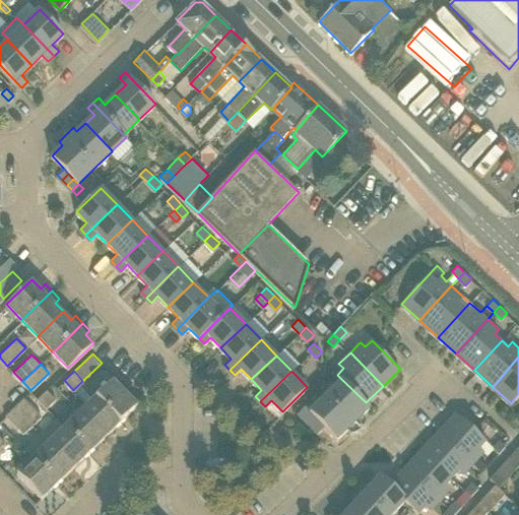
[(137,404),(113,379),(96,394),(122,420),(137,404)]
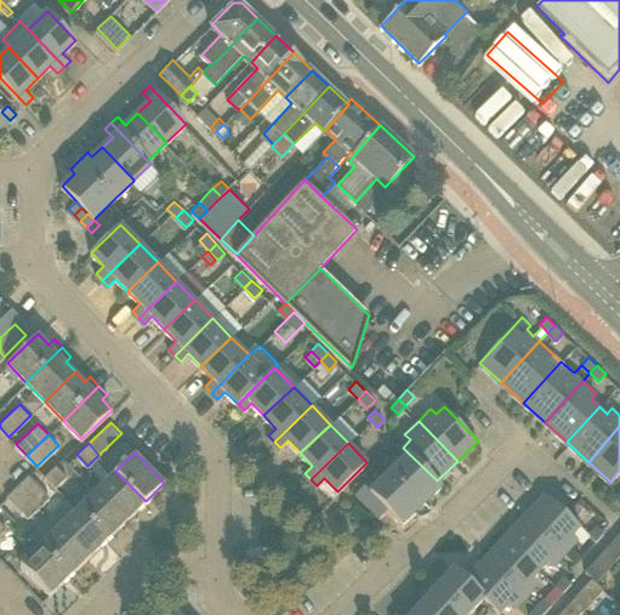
[(437,480),(408,453),(388,472),(428,511),(433,506),(432,504),(437,499),(432,495),(442,485),(437,480)]
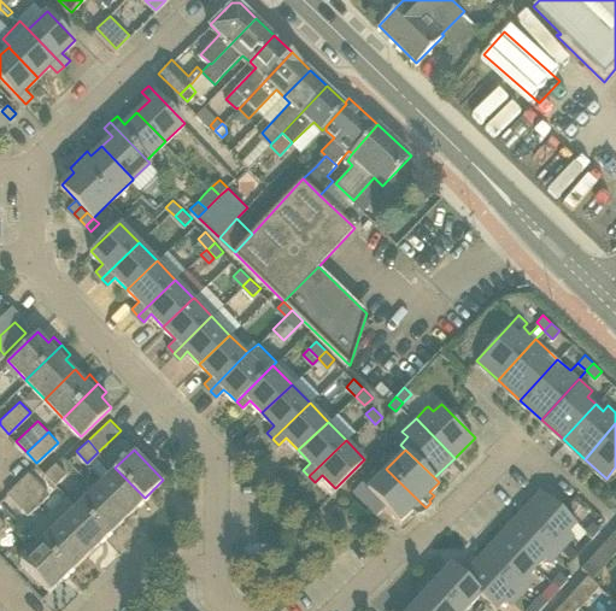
[(115,468),(106,459),(88,477),(97,486),(125,516),(145,498),(115,468)]
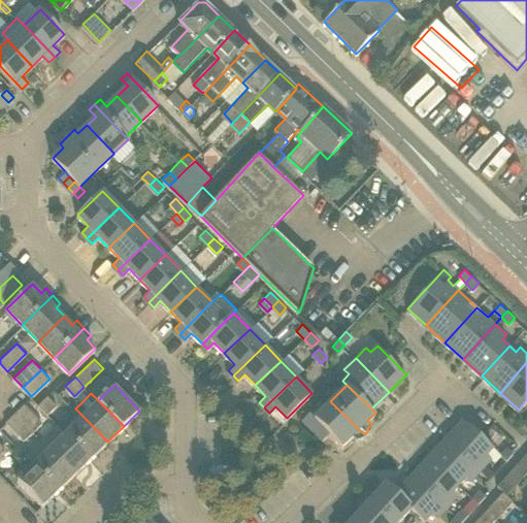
[(39,403),(48,413),(58,403),(48,394),(39,403)]
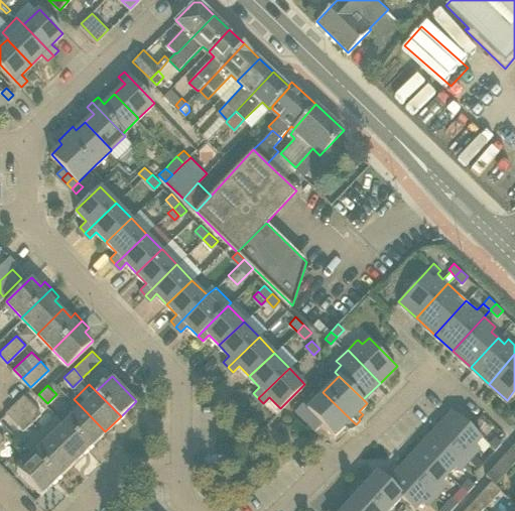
[(322,422),(334,435),(345,424),(349,428),(353,424),(354,426),(356,424),(323,392),(307,407),(312,412),(317,417),(322,422)]
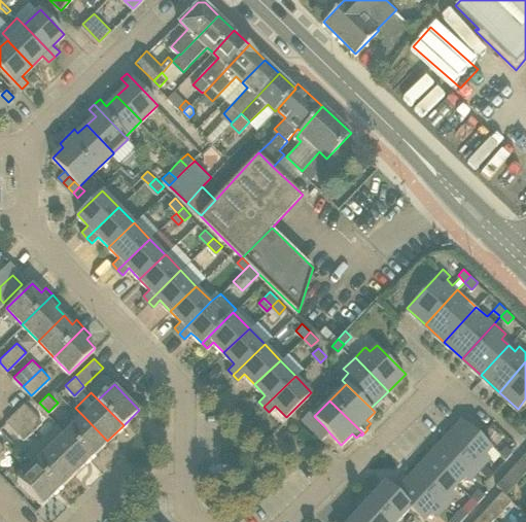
[(42,421),(25,402),(15,411),(34,429),(42,421)]
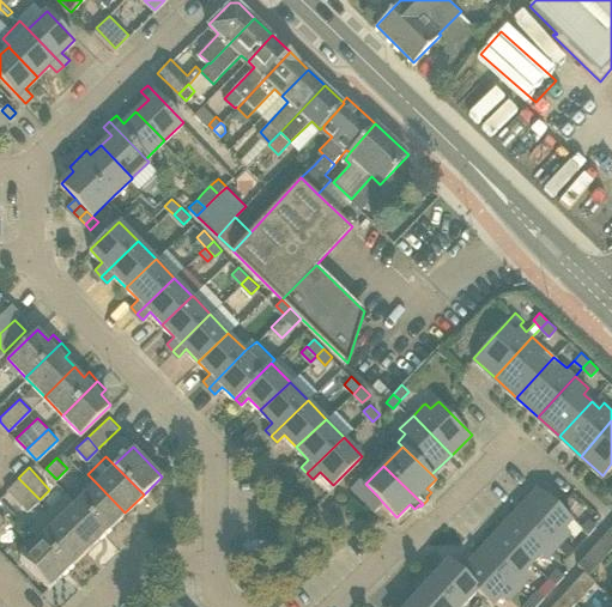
[(18,478),(7,489),(28,510),(40,499),(18,478)]
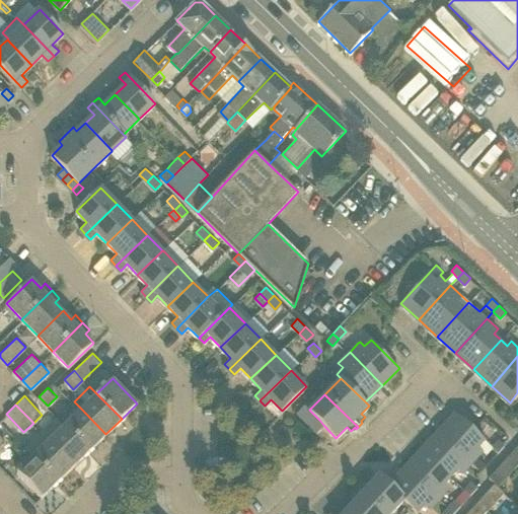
[(298,412),(303,417),(309,410),(304,405),(298,412)]
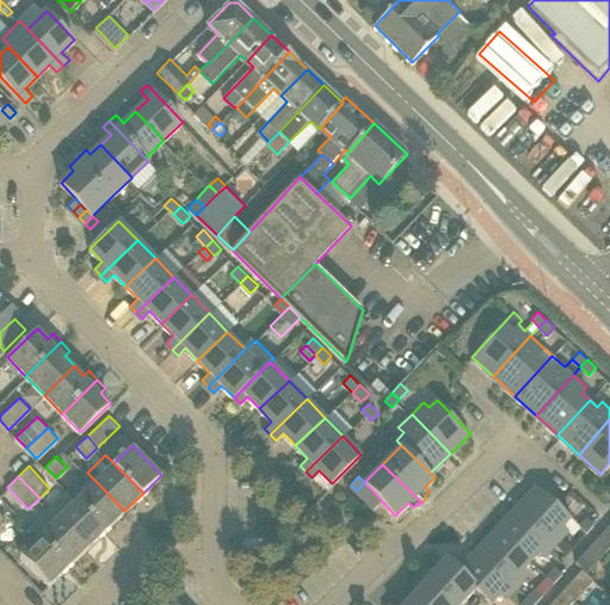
[(96,481),(76,500),(105,530),(124,511),(96,481)]
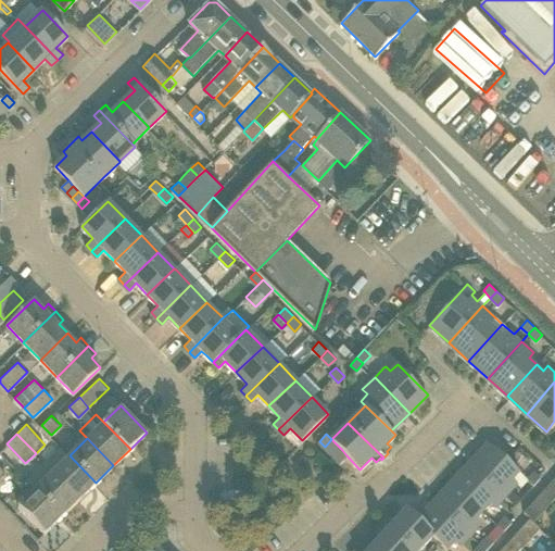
[(337,445),(331,439),(325,447),(329,452),(337,445)]
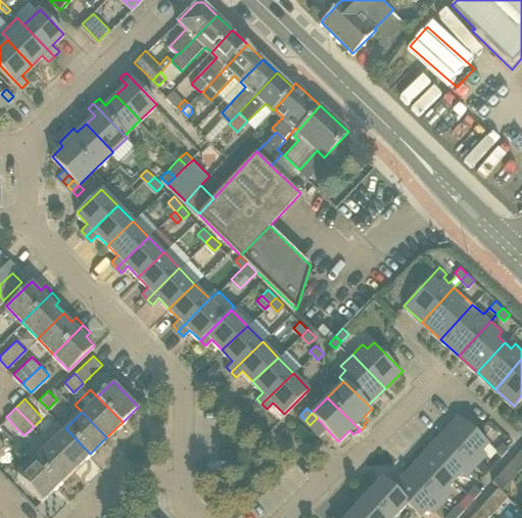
[(488,441),(459,414),(442,432),(477,464),(480,461),(486,454),(481,449),(488,441)]
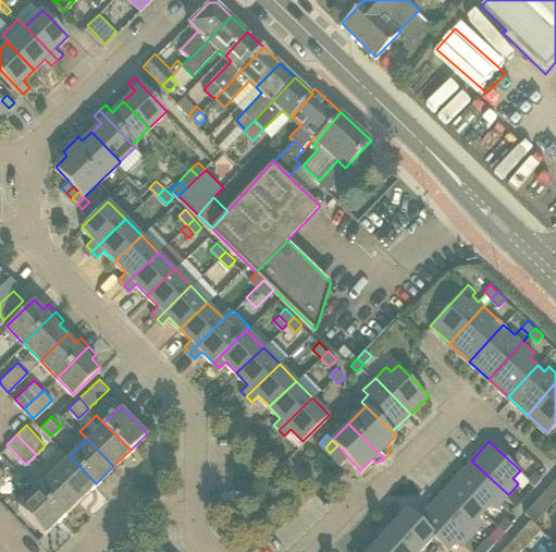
[(335,458),(343,451),(337,445),(330,453),(335,458)]
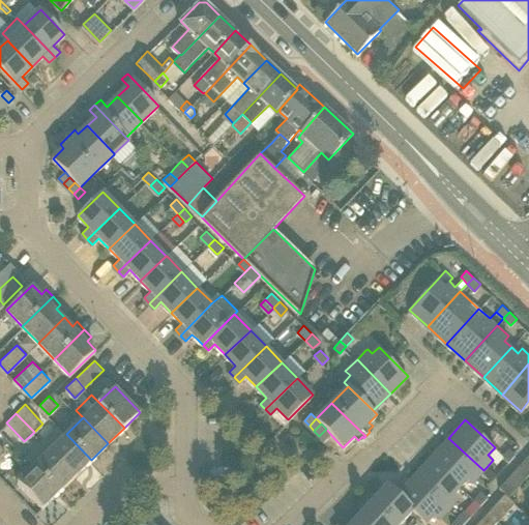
[(330,434),(326,429),(319,436),(324,441),(330,434)]
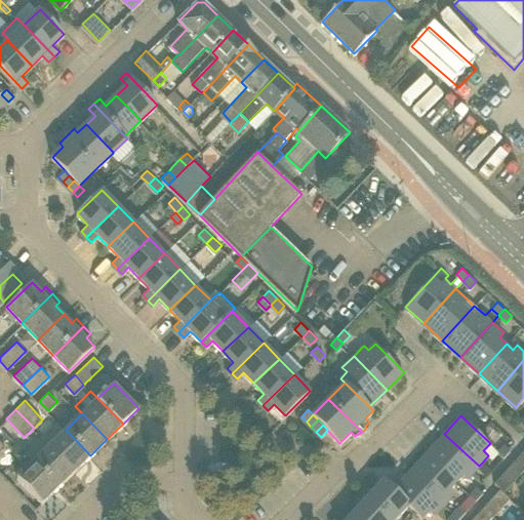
[(90,455),(66,430),(49,445),(74,471),(90,455)]
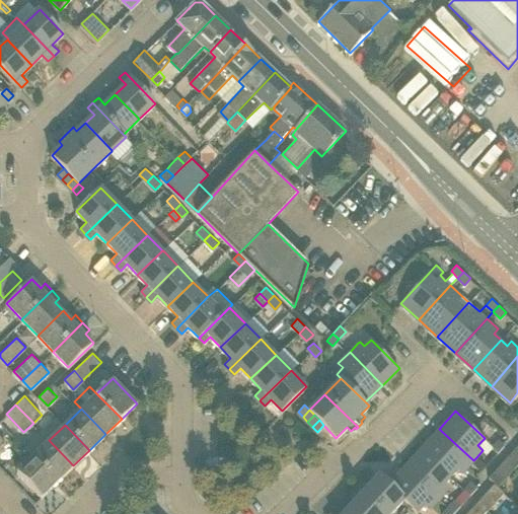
[(467,466),(471,462),(473,460),(439,429),(423,447),(452,473),(457,467),(462,472),(467,466)]
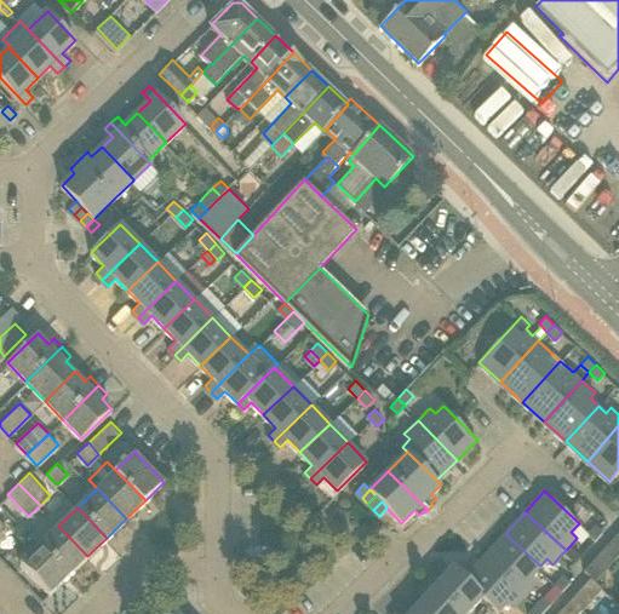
[(595,538),(603,529),(596,522),(588,531),(595,538)]
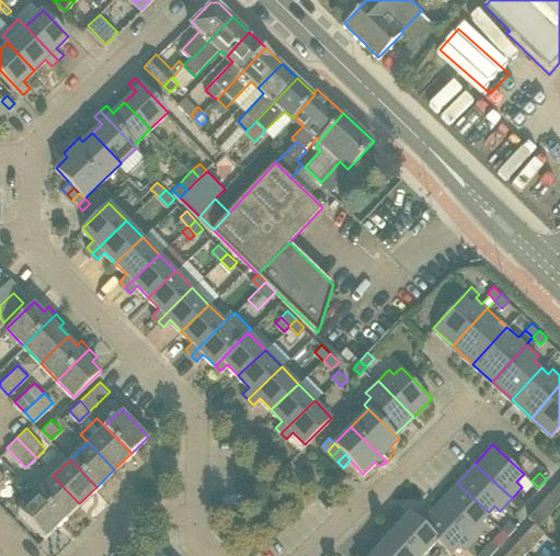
[(79,503),(53,476),(36,492),(63,520),(79,503)]
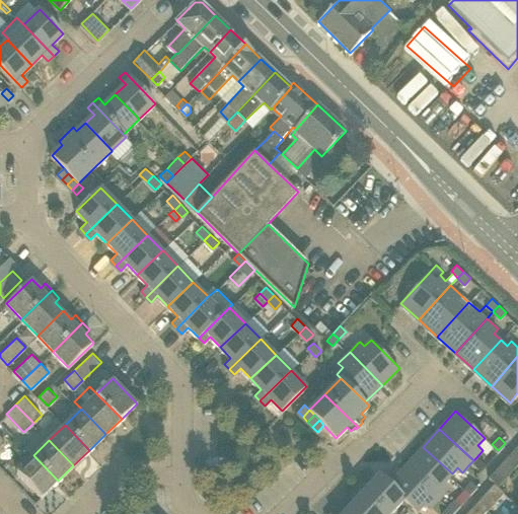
[(517,444),(506,458),(515,466),(517,463),(517,444)]
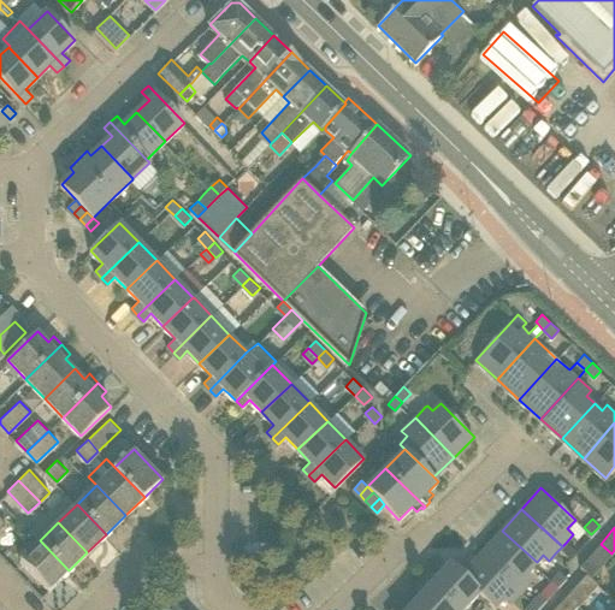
[(528,570),(537,562),(502,531),(482,551),(522,588),(534,576),(528,570)]
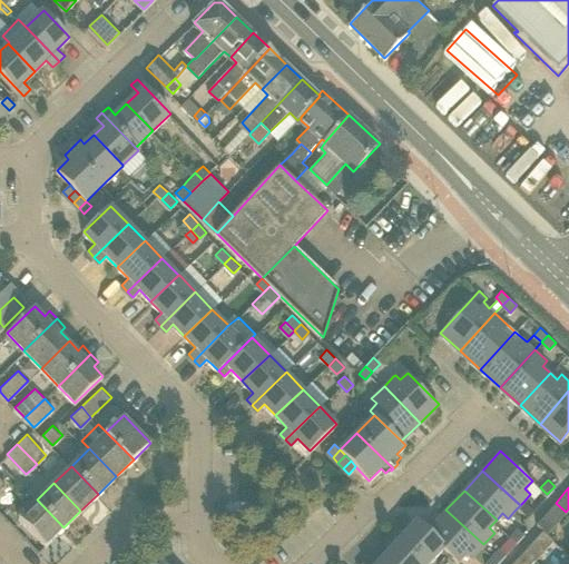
[(37,500),(19,516),(46,544),(64,527),(37,500)]
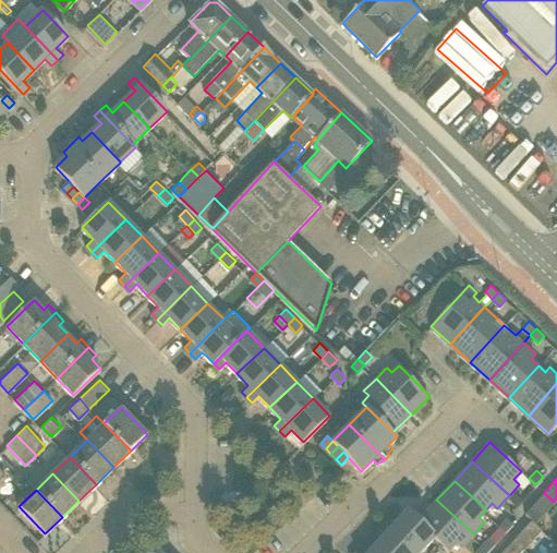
[(522,501),(512,492),(509,495),(507,497),(517,506),(522,501)]
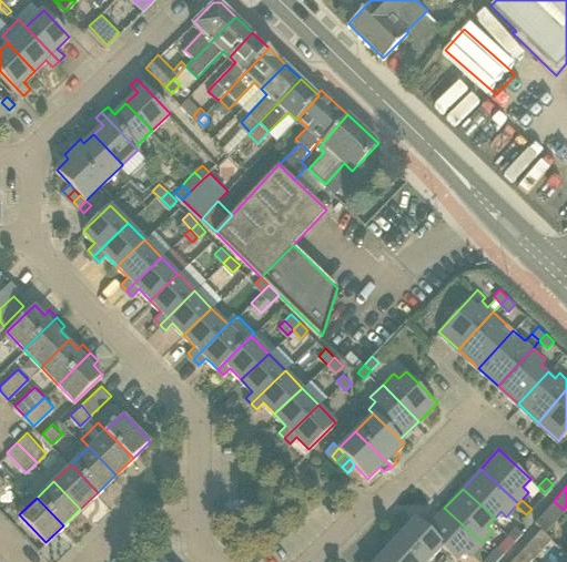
[(547,529),(564,510),(554,501),(537,520),(543,525),(542,527),(546,531),(547,529)]
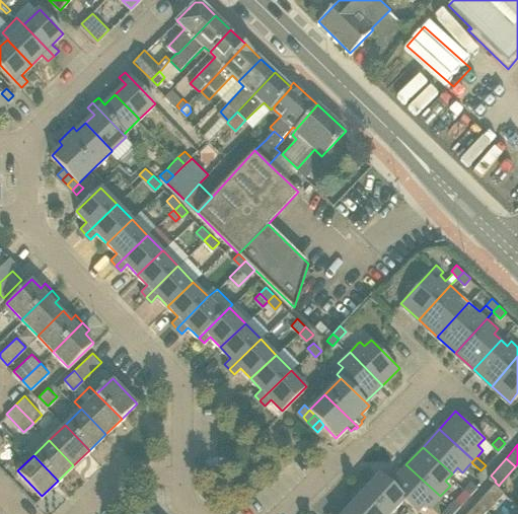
[(440,496),(405,464),(389,483),(405,497),(403,499),(418,511),(425,504),(429,508),(440,496)]
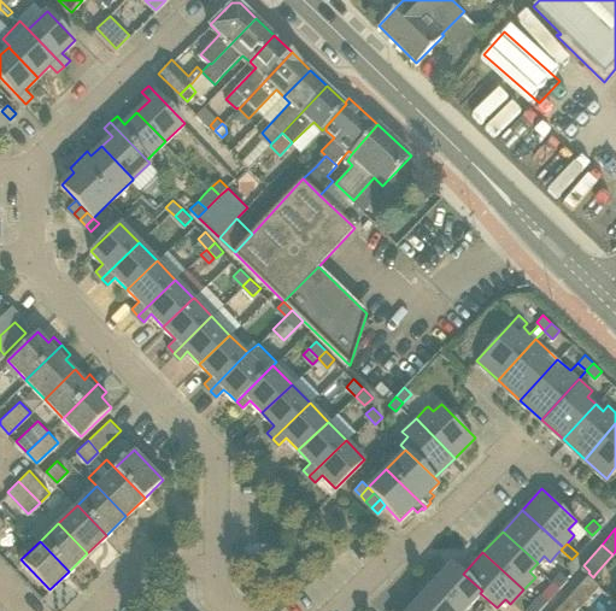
[(432,569),(426,575),(464,610),(480,593),(482,591),(463,574),(452,563),(439,576),(432,569)]
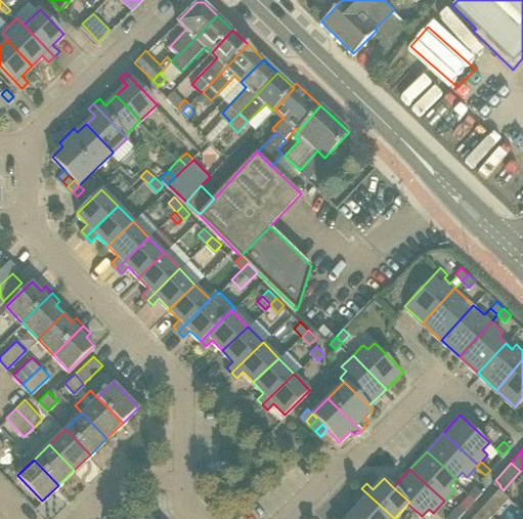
[(476,484),(469,491),(476,498),(483,490),(476,484)]
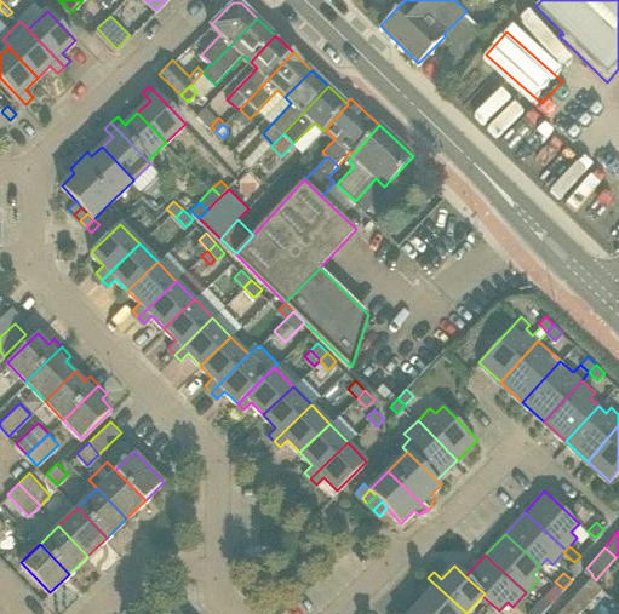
[(572,597),(583,607),(603,584),(597,578),(596,580),(591,575),(572,597)]
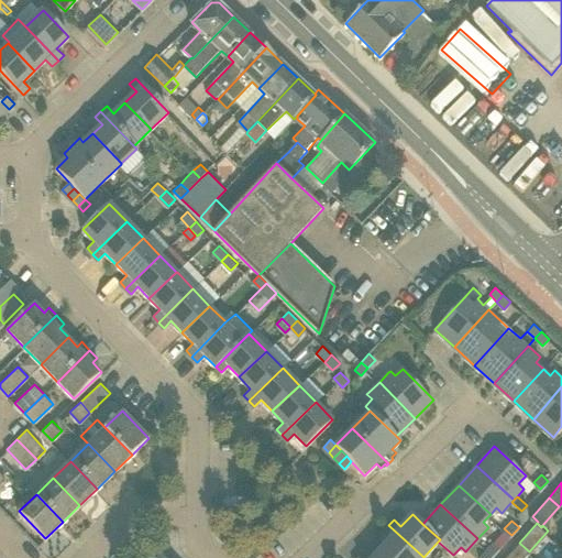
[(379,550),(387,557),(422,557),(423,557),(388,525),(383,532),(389,538),(379,550)]
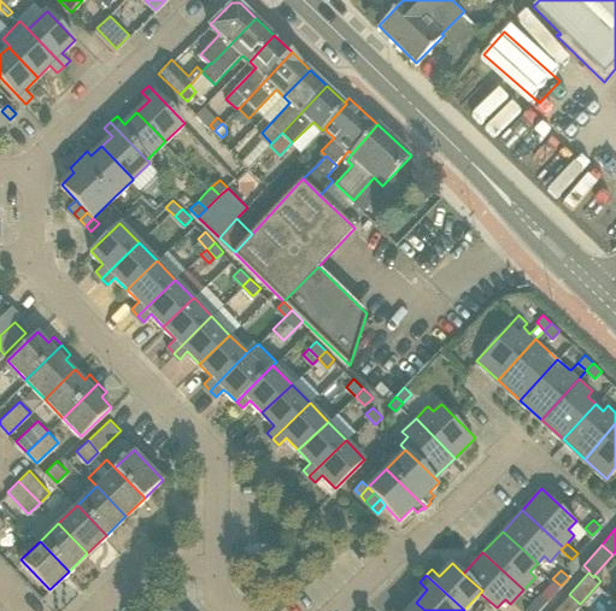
[(541,592),(534,600),(541,607),(550,599),(541,592)]
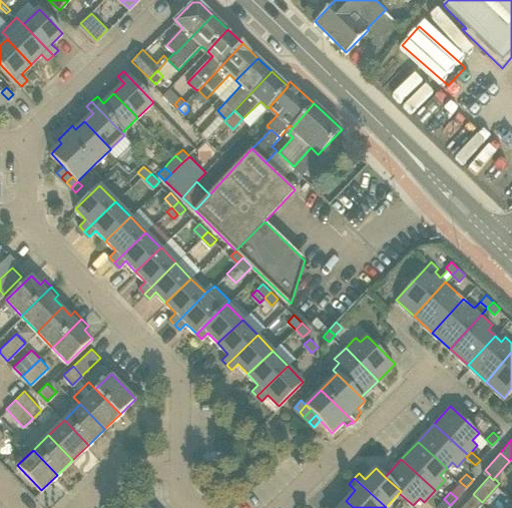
[(476,507),(482,502),(473,494),(460,507),(476,507)]
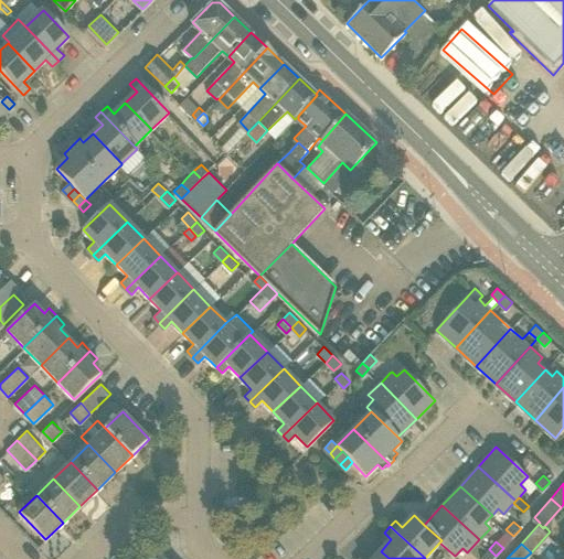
[(483,558),(492,558),(496,556),(489,549),(481,557),(483,558)]
